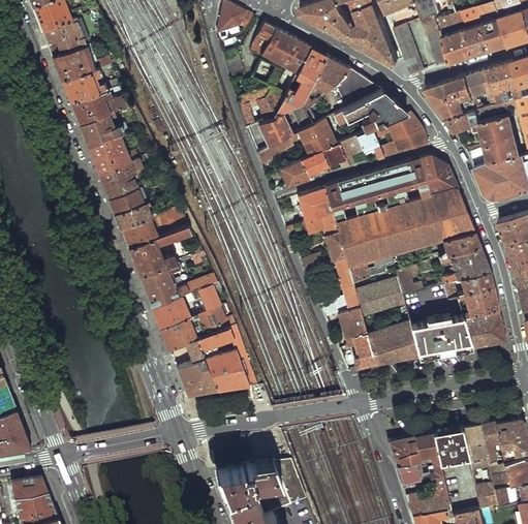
[(73,22),(86,18),(84,11),(75,13),(75,17),(69,19),(62,0),(50,0),(33,6),(38,20),(42,32),(73,22)]
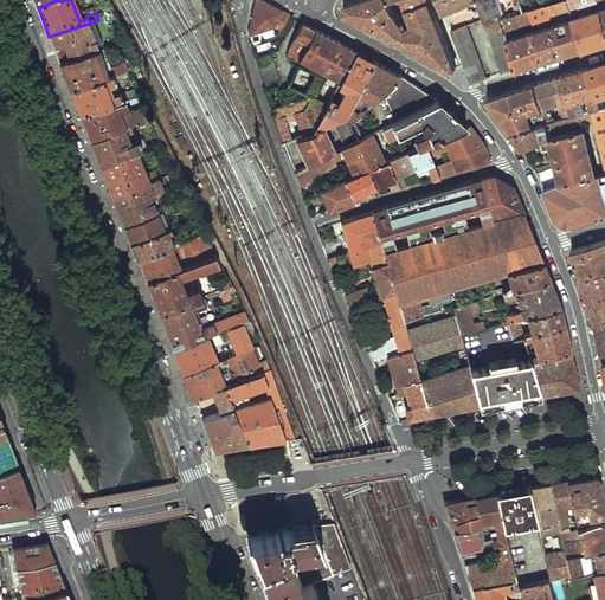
[(372,0),(348,7),(346,18),(359,25),(400,47),(454,77),(457,73),(430,5),(407,12),(414,27),(407,31),(396,12),(387,0),(372,0)]
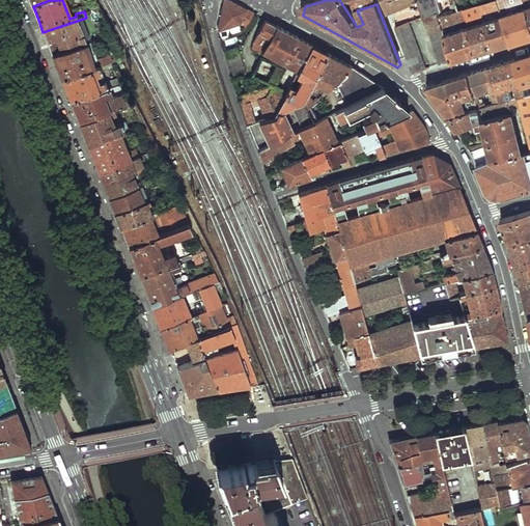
[(356,7),(357,10),(377,4),(374,0),(339,0),(346,10),(356,7)]
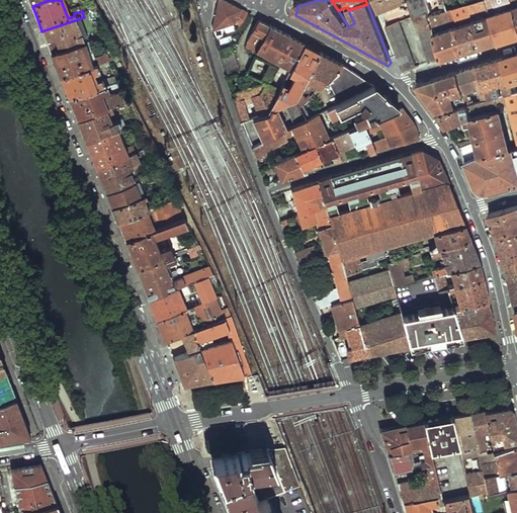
[(373,0),(382,20),(385,19),(383,14),(410,5),(407,0),(373,0)]
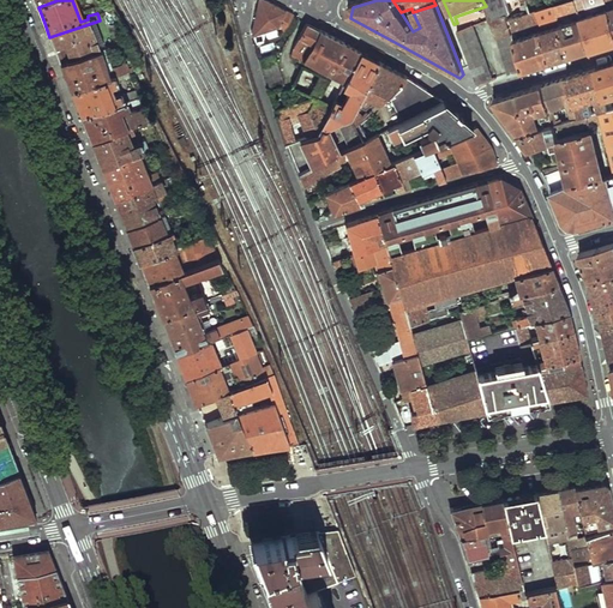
[(509,23),(515,22),(509,7),(505,0),(482,0),(486,6),(490,14),(494,26),(509,23)]
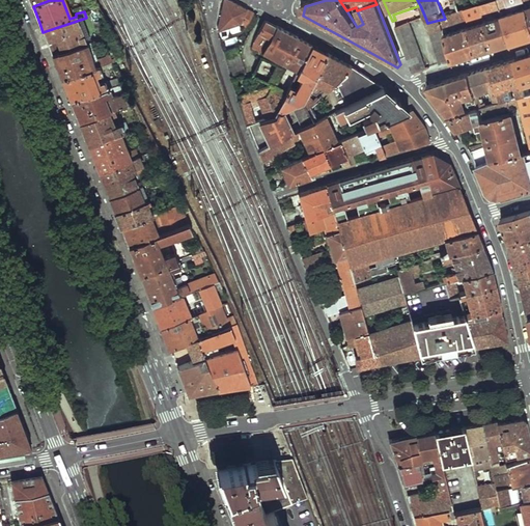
[(445,19),(459,15),(454,2),(453,0),(447,0),(449,3),(440,6),(445,19)]
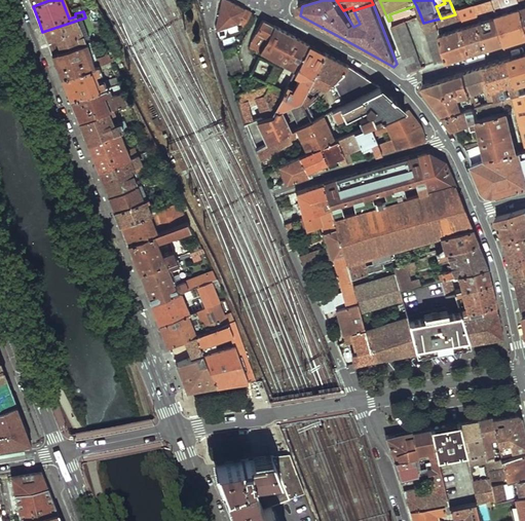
[(493,3),(495,11),(520,4),(519,0),(503,0),(500,1),(493,3)]
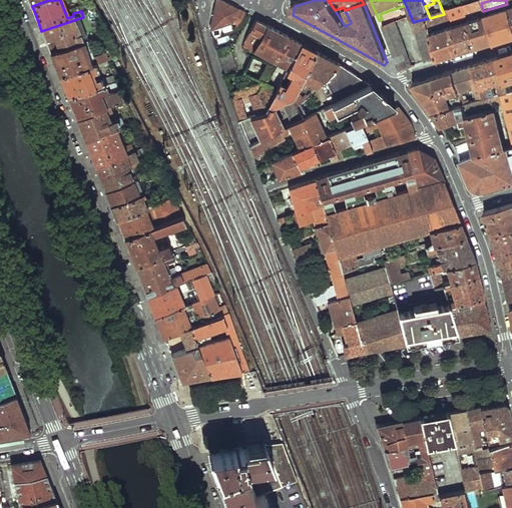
[(211,32),(214,40),(220,38),(223,32),(222,29),(233,26),(239,30),(244,16),(231,9),(218,2),(211,32)]
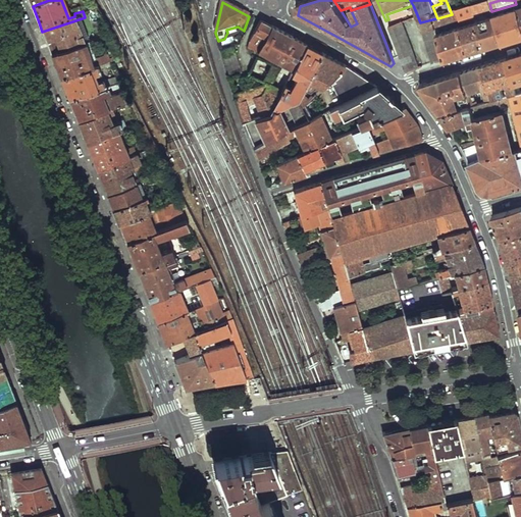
[(493,50),(503,47),(495,20),(491,11),(489,3),(479,6),(474,7),(472,8),(474,16),(486,13),(489,22),(477,27),(484,53),(493,50)]
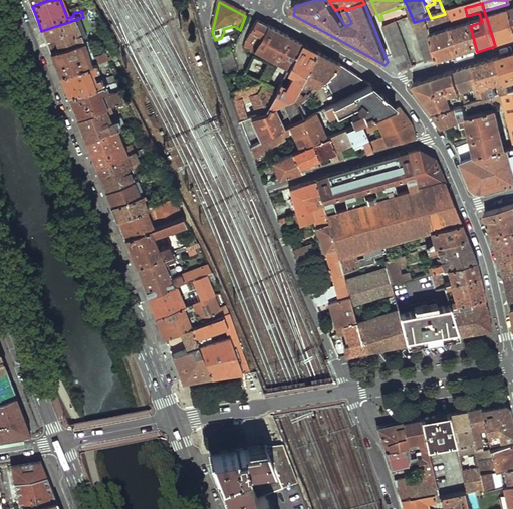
[(450,12),(454,24),(468,19),(467,16),(465,8),(450,12)]
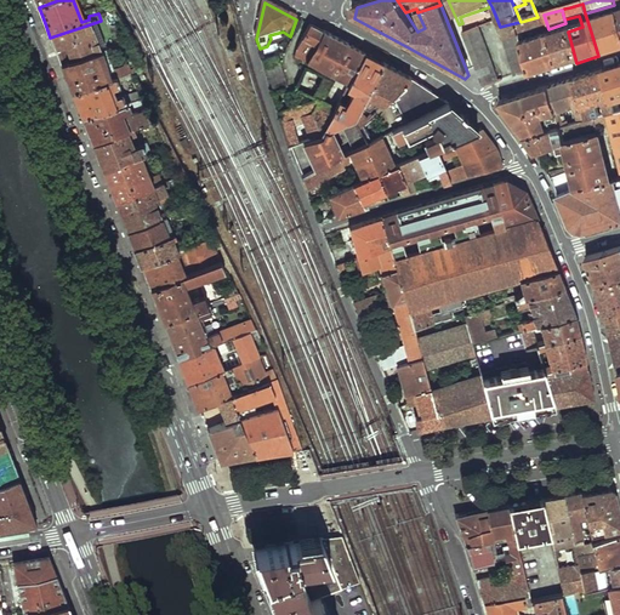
[(500,27),(495,15),(479,20),(484,32),(499,28),(500,27)]
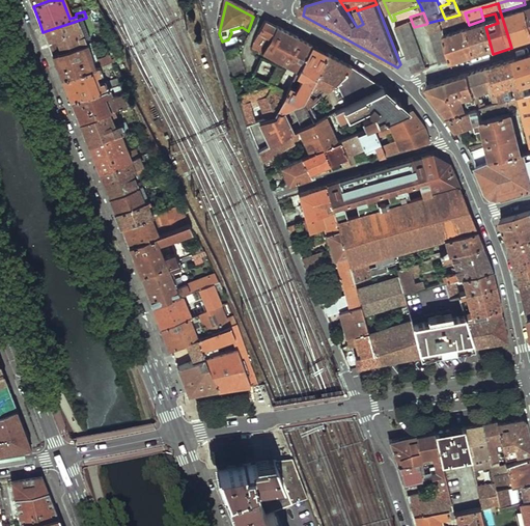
[(440,20),(445,35),(448,34),(447,31),(469,25),(465,12),(459,15),(445,19),(440,20)]
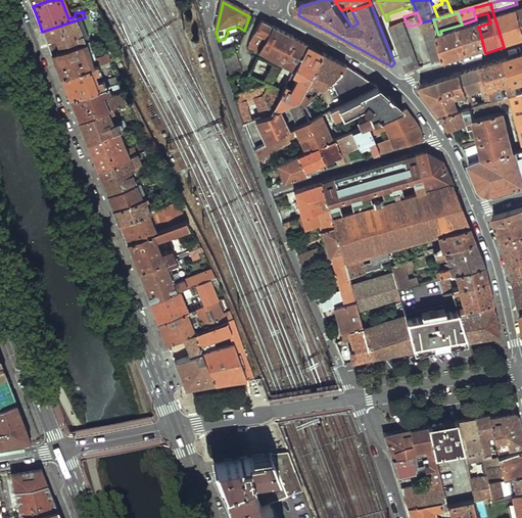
[(516,44),(521,42),(521,18),(520,13),(495,20),(504,47),(516,44)]
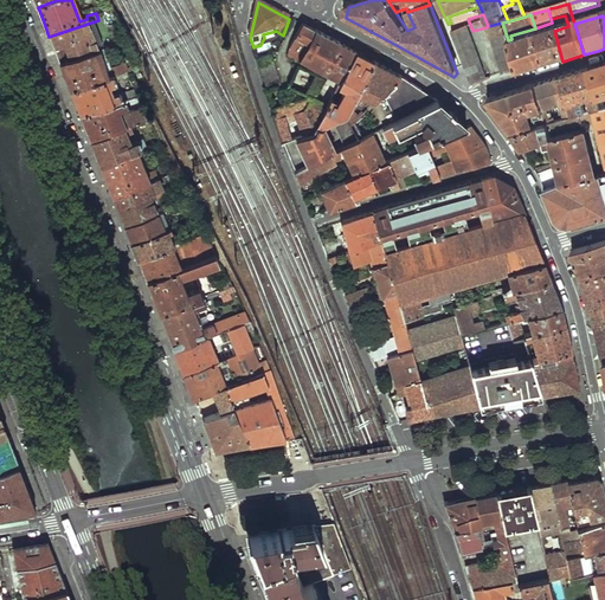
[(488,26),(487,27),(502,78),(517,75),(509,44),(508,40),(502,23),(488,26)]
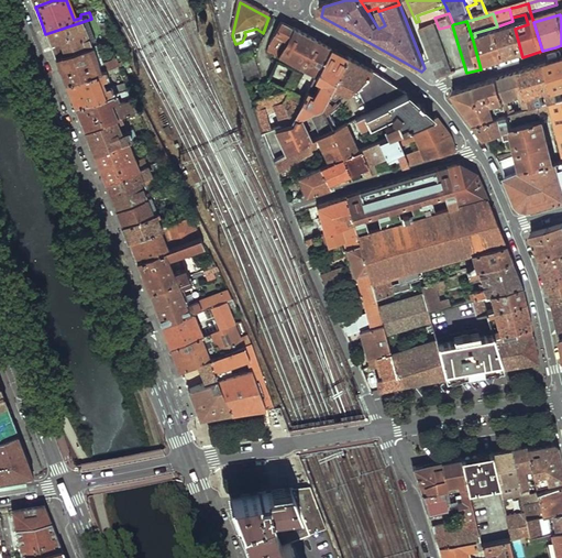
[(56,61),(88,50),(78,23),(45,34),(51,47),(56,61)]
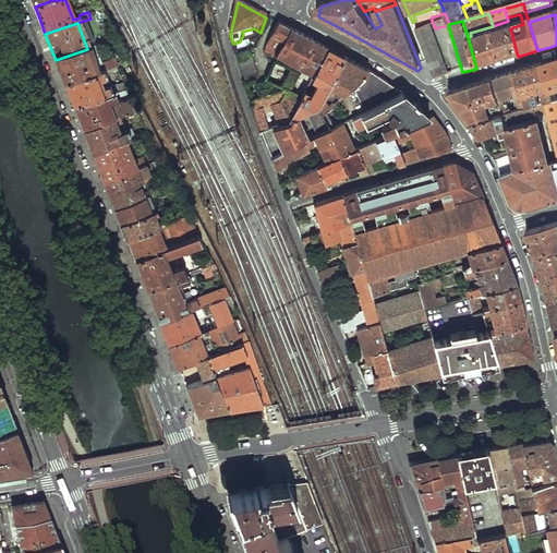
[(314,79),(329,51),(279,25),(267,48),(266,53),(314,79)]
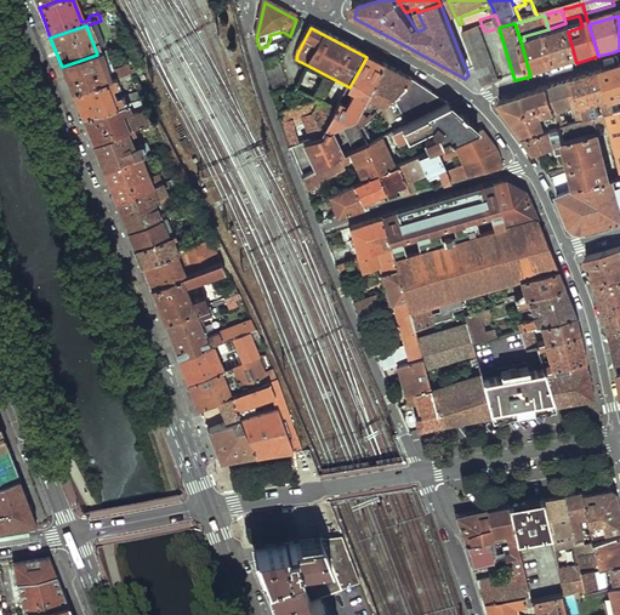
[(464,38),(476,34),(473,28),(461,30),(464,38)]
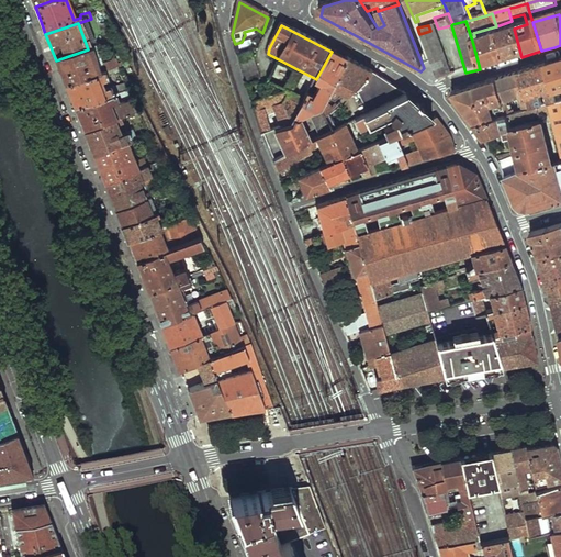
[(514,59),(522,57),(514,29),(498,33),(506,62),(514,59)]
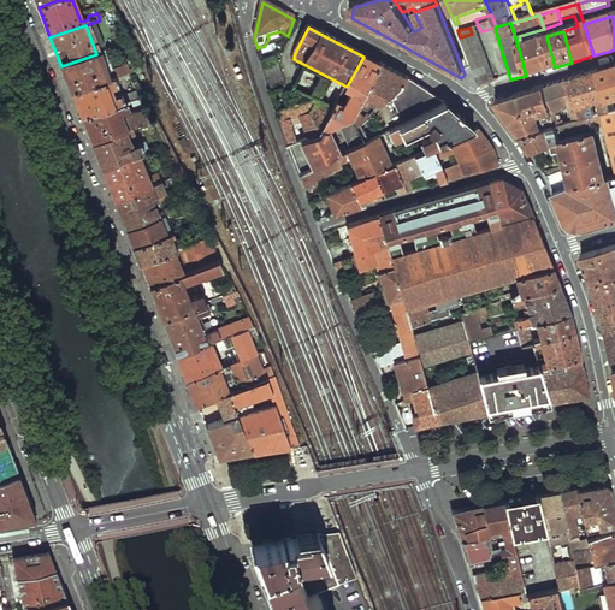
[(480,89),(496,84),(475,33),(472,34),(460,37),(480,89)]
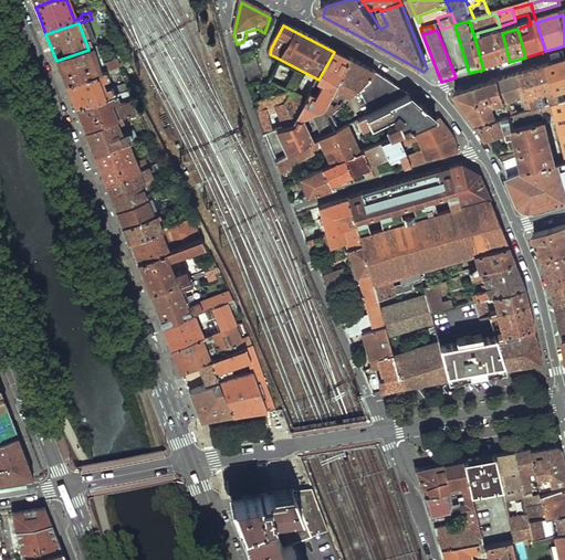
[(497,65),(510,62),(502,33),(475,41),(483,70),(497,65)]
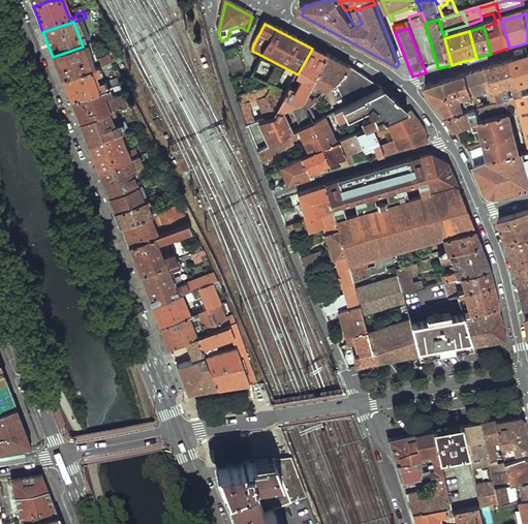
[(63,82),(112,65),(110,58),(97,62),(97,64),(91,66),(83,47),(53,57),(58,69),(63,82)]
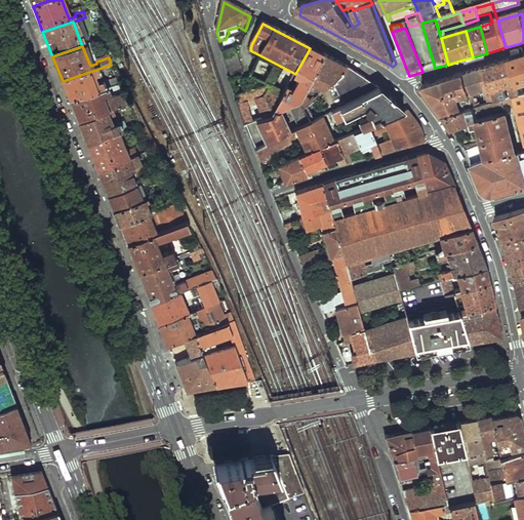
[(285,95),(273,118),(282,114),(290,110),(301,104),(312,84),(325,57),(318,53),(310,48),(295,74),(303,78),(299,82),(297,81),(296,83),(298,85),(294,92),(287,90),(285,95)]
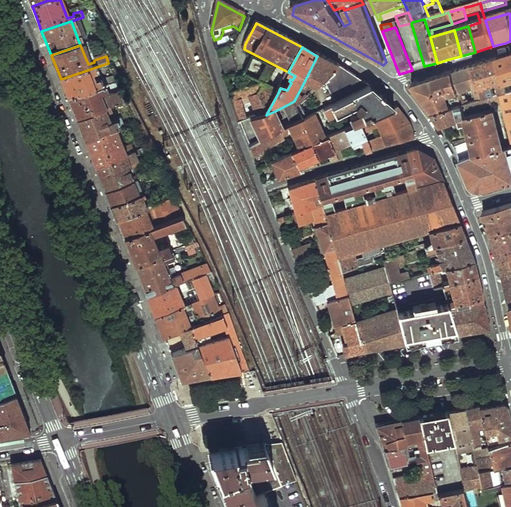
[(218,53),(225,78),(236,74),(229,50),(218,53)]
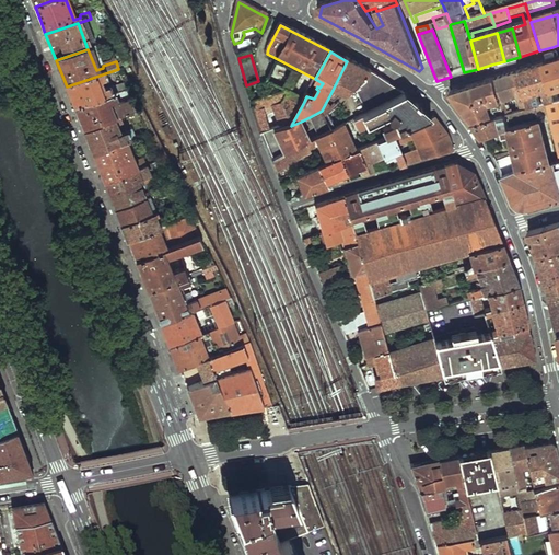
[(347,61),(333,90),(347,97),(372,74),(360,68),(347,61)]
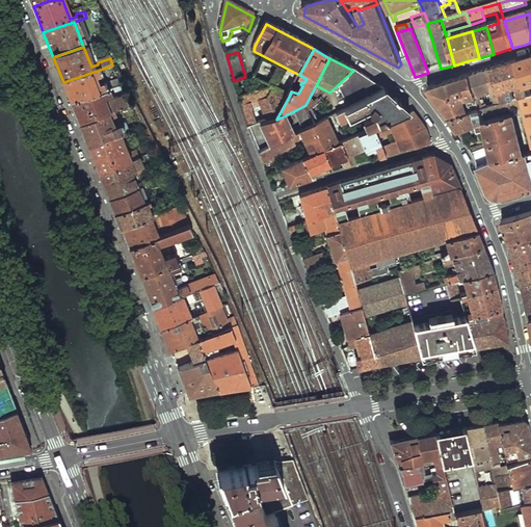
[(515,64),(524,89),(530,86),(530,59),(528,60),(515,64)]
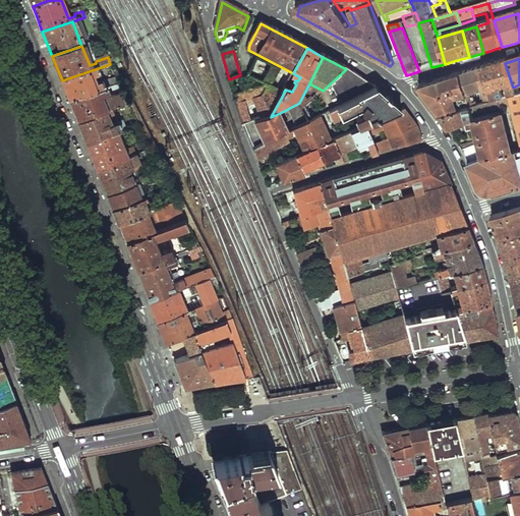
[(489,97),(492,105),(499,103),(502,102),(499,90),(504,89),(507,101),(510,100),(516,98),(514,92),(513,88),(505,63),(493,66),(481,70),(487,92),(489,97)]
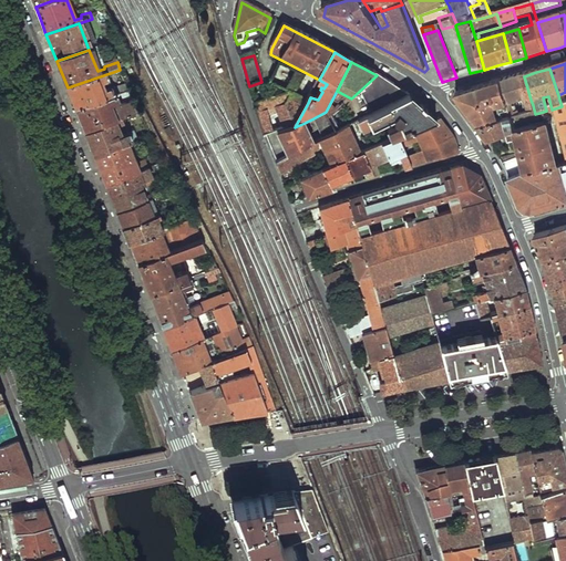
[(122,74),(120,70),(68,87),(72,99),(76,110),(117,96),(131,92),(127,85),(105,93),(101,84),(107,81),(106,78),(111,76),(112,78),(122,74)]
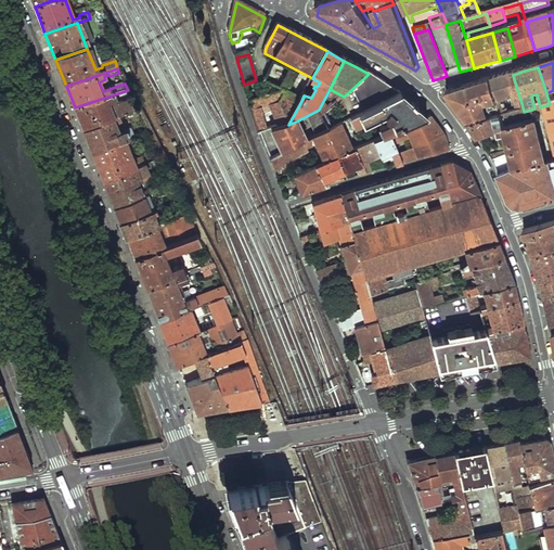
[(344,97),(343,98),(355,120),(401,97),(402,94),(386,85),(369,74),(344,97)]
